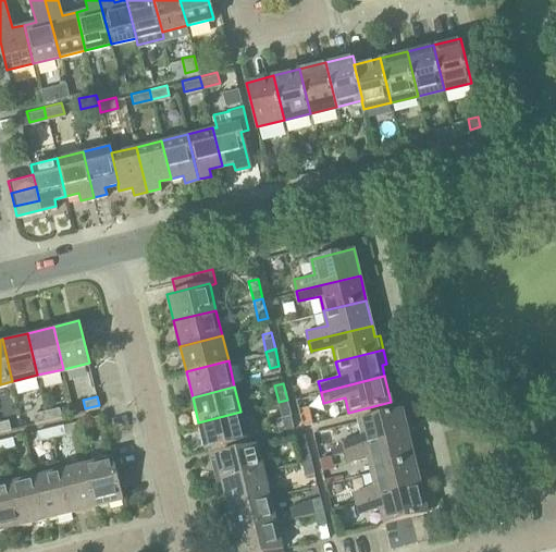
[(283,418),(292,416),(287,400),(279,402),(283,418)]
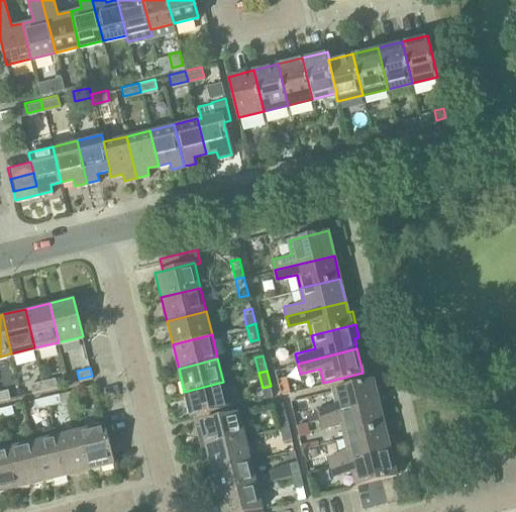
[(55,377),(42,379),(44,388),(57,385),(55,377)]
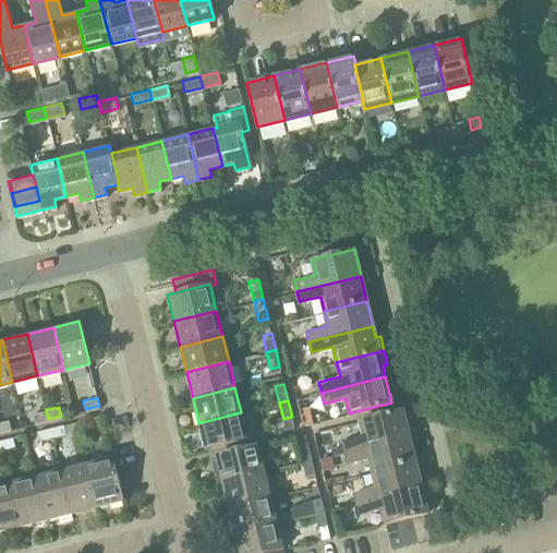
[(34,422),(48,419),(46,409),(32,412),(34,422)]
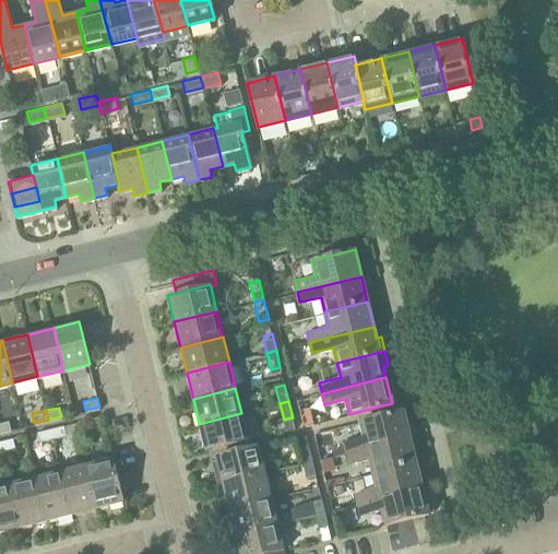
[(408,436),(403,410),(360,421),(364,436),(343,441),(345,451),(408,436)]
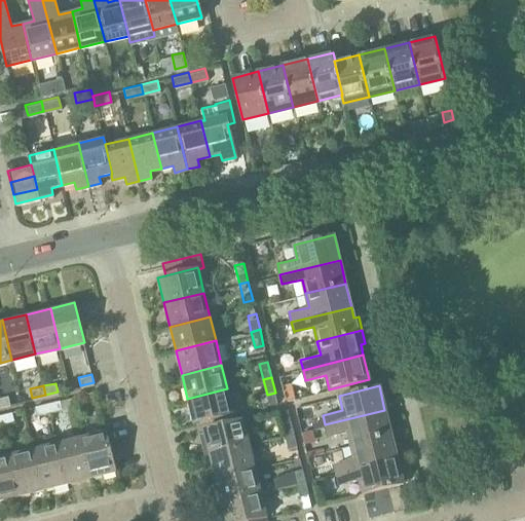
[(187,399),(193,422),(233,412),(227,388),(187,399)]
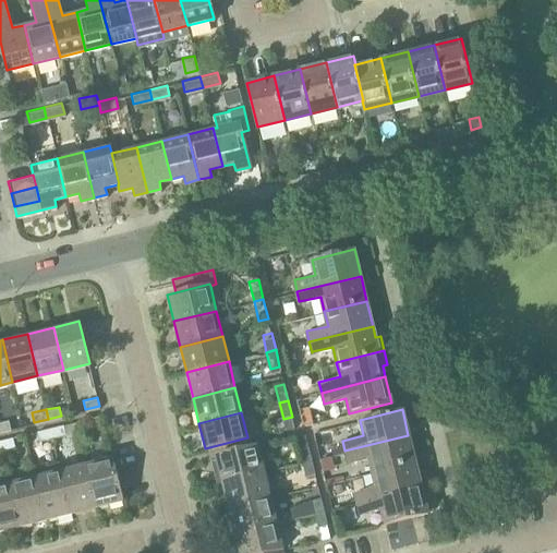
[(89,427),(104,423),(100,415),(87,418),(89,427)]
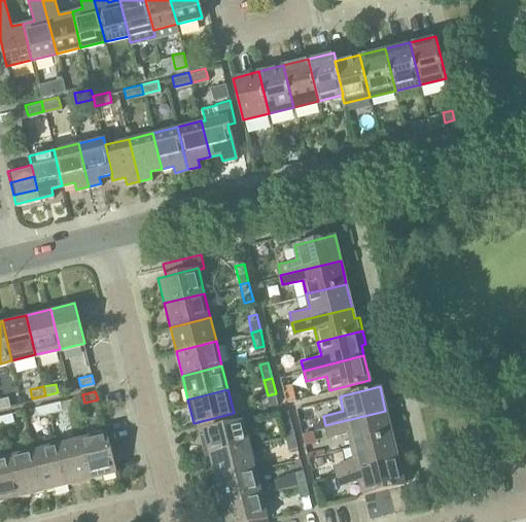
[(7,395),(0,397),(0,407),(9,405),(7,395)]
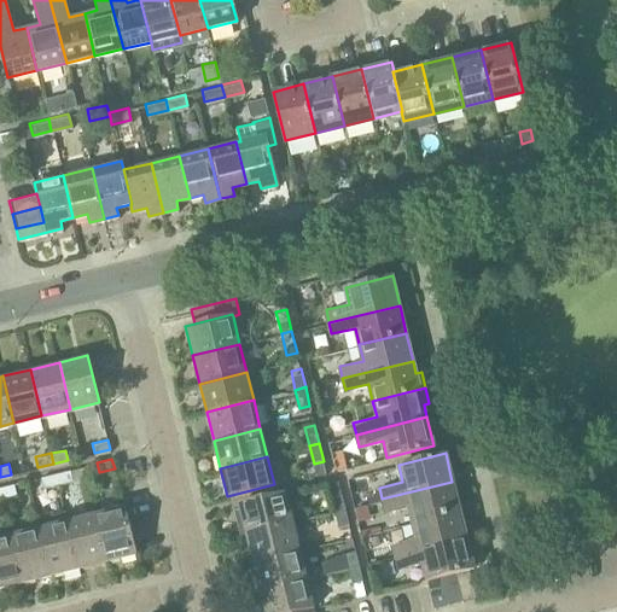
[(73,478),(70,468),(56,472),(58,482),(73,478)]
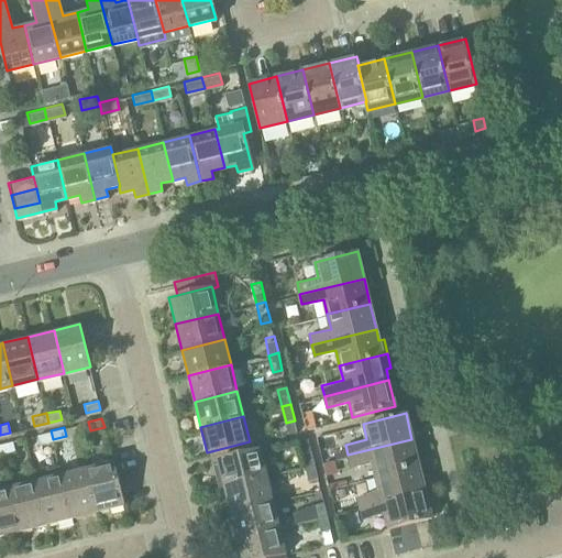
[(39,442),(53,439),(51,430),(36,434),(39,442)]
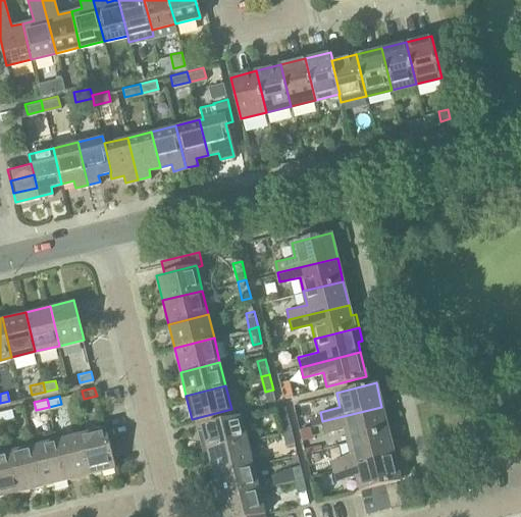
[(345,426),(348,440),(387,430),(381,407),(322,421),(325,431),(345,426)]
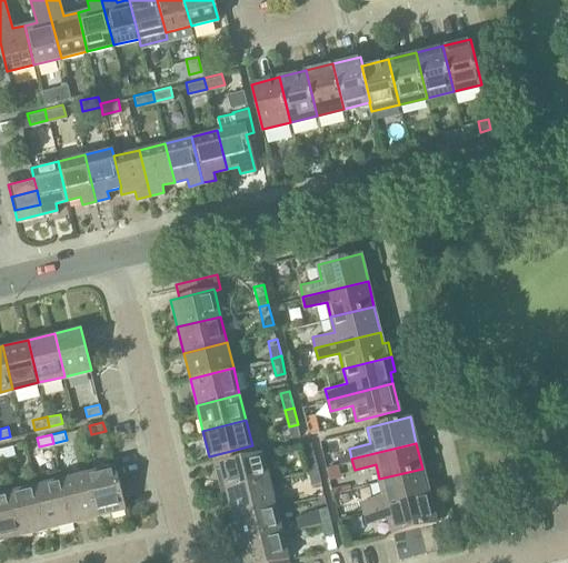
[(15,453),(12,444),(0,448),(0,452),(1,456),(15,453)]
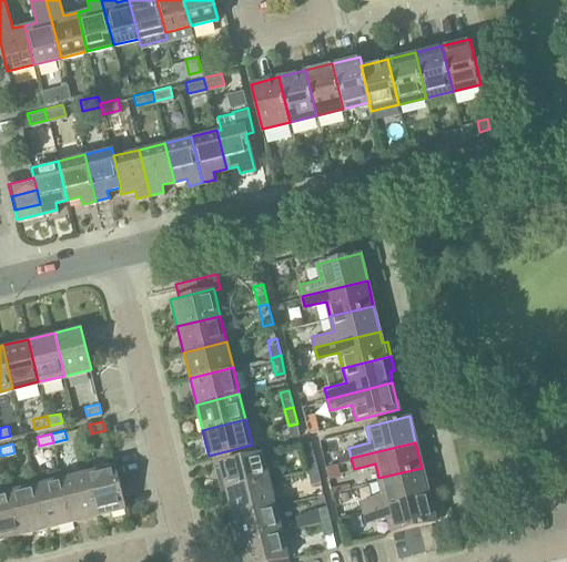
[(221,490),(226,489),(269,478),(262,451),(219,461),(223,476),(216,477),(221,490)]
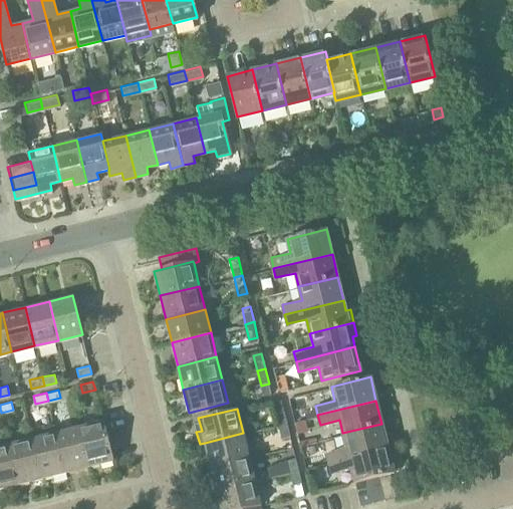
[(278,424),(286,422),(283,410),(275,412),(278,424)]
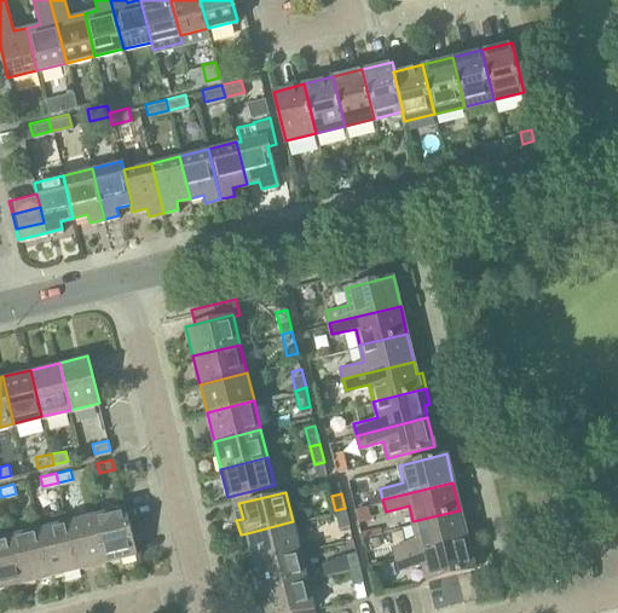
[(123,505),(96,513),(107,560),(134,553),(123,505)]
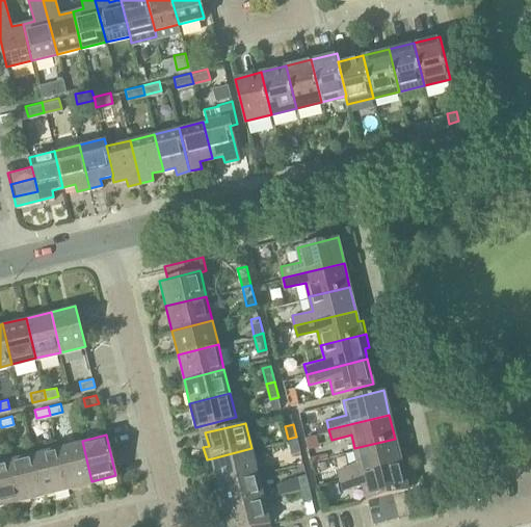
[(299,450),(297,441),(296,437),(288,439),(291,452),(299,450)]
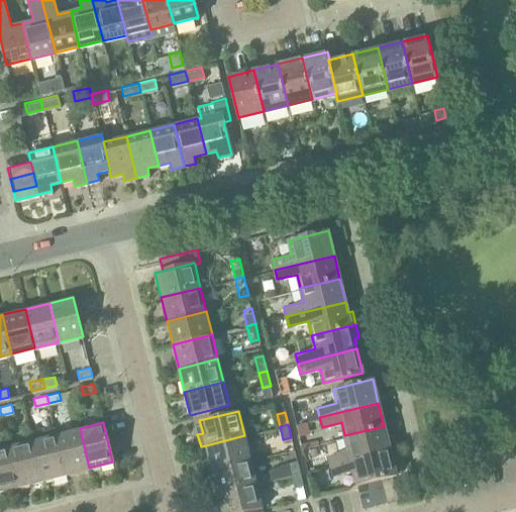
[(328,453),(330,465),(390,449),(384,426),(344,435),(347,449),(328,453)]
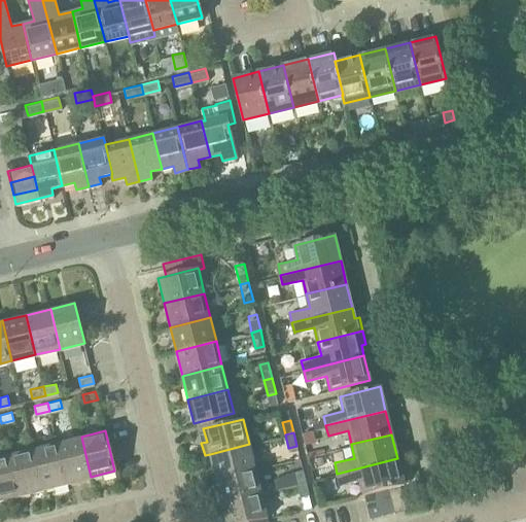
[(81,437),(57,443),(67,482),(91,477),(81,437)]
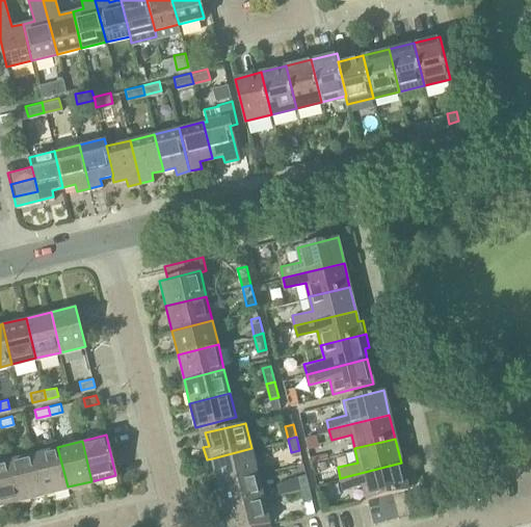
[(57,447),(33,452),(44,493),(68,486),(57,447)]
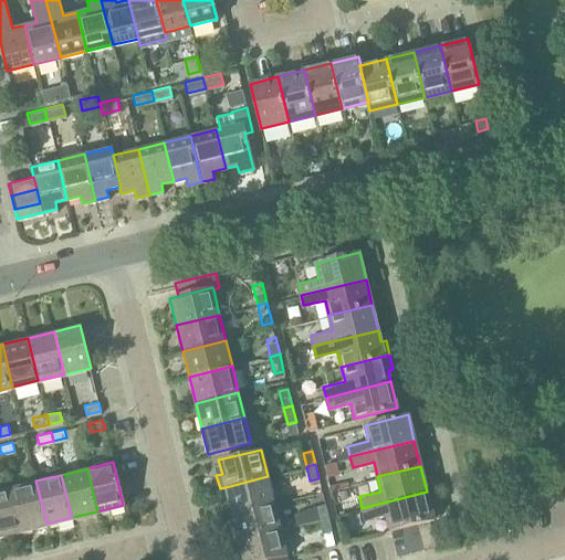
[(226,487),(231,513),(274,502),(268,476),(226,487)]
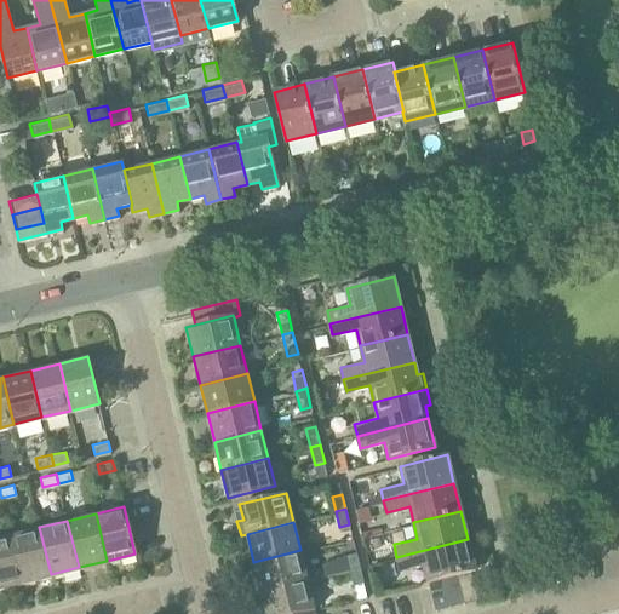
[(39,527),(10,534),(22,581),(51,574),(39,527)]
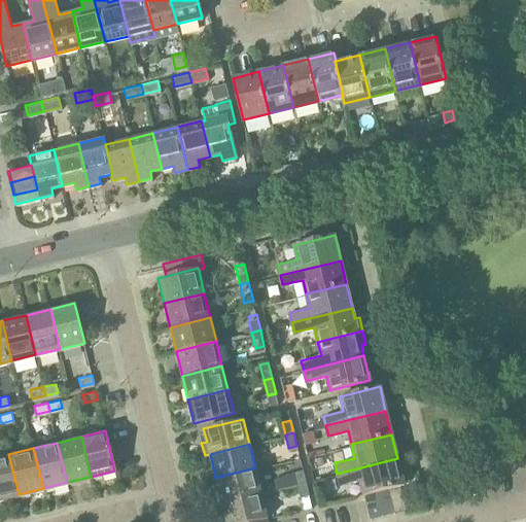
[(8,454),(0,456),(0,498),(19,494),(8,454)]
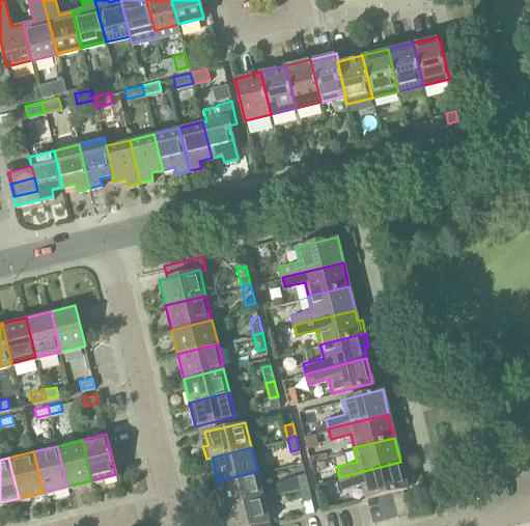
[(407,487),(400,462),(339,477),(342,488),(362,482),(366,497),(379,494),(390,491),(402,488),(407,487)]
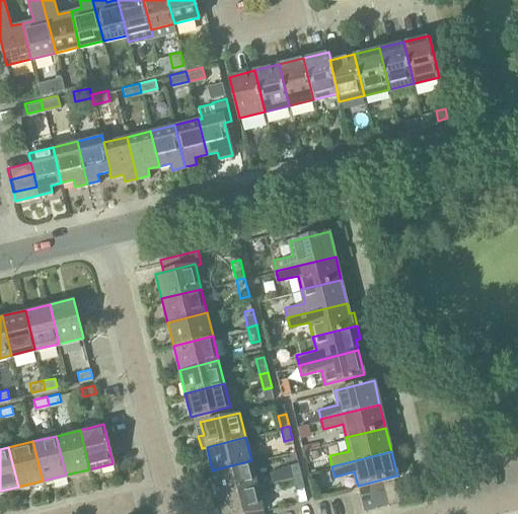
[(257,485),(251,460),(212,470),(218,494),(257,485)]
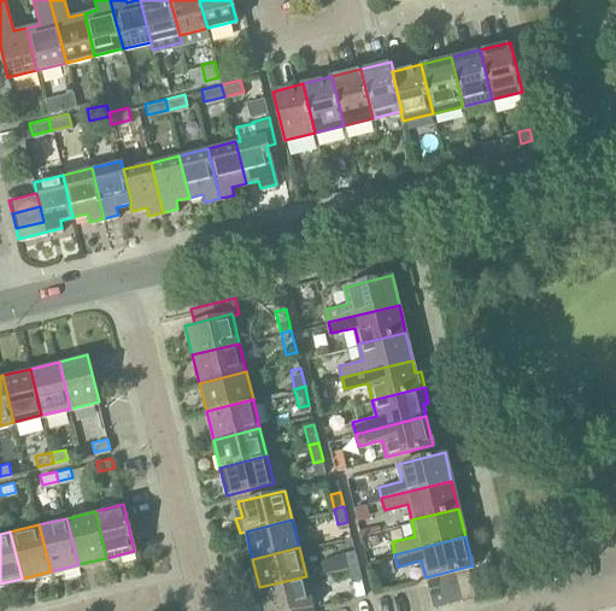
[(344,551),(347,565),(358,563),(355,548),(344,551)]
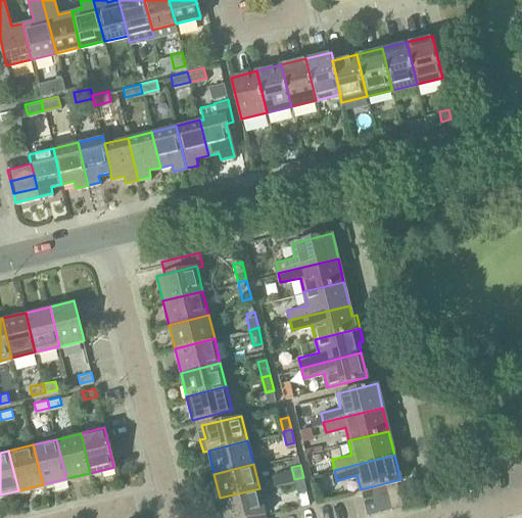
[(305,489),(303,477),(294,479),(297,491),(305,489)]
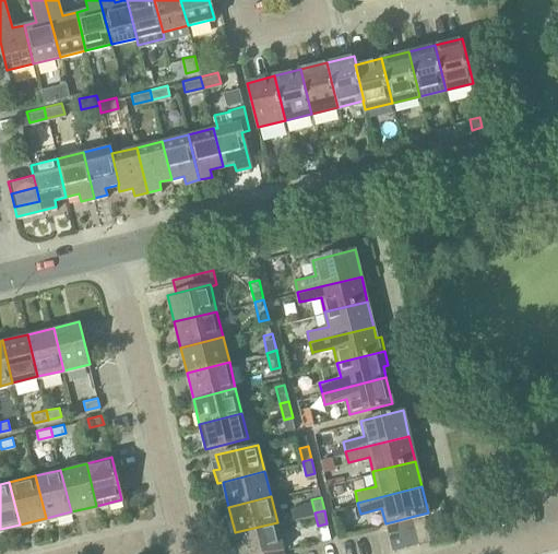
[(411,517),(417,542),(429,539),(424,514),(411,517)]
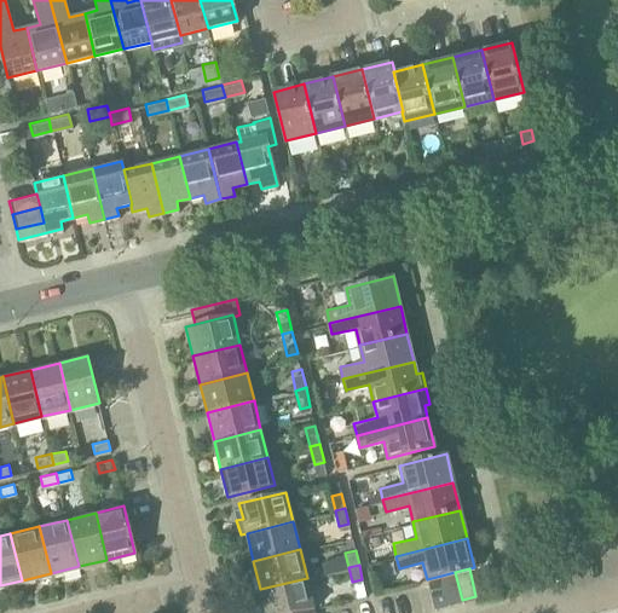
[(448,603),(462,600),(455,572),(442,576),(448,603)]
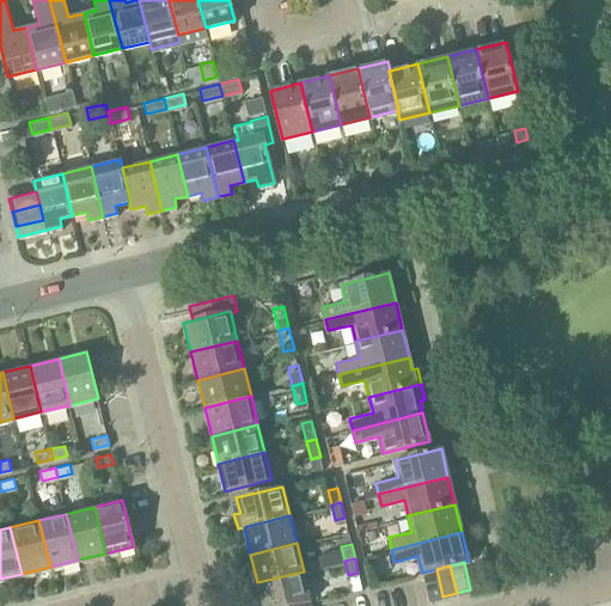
[(443,597),(437,569),(422,573),(428,600),(443,597)]
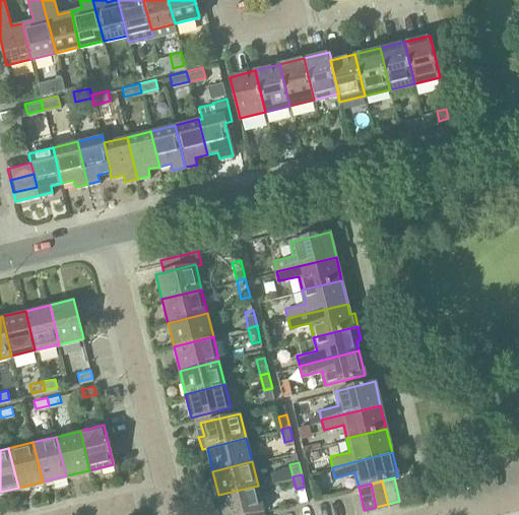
[(239,514),(240,514),(251,512),(263,509),(258,486),(218,495),(213,497),(217,514),(239,514)]
